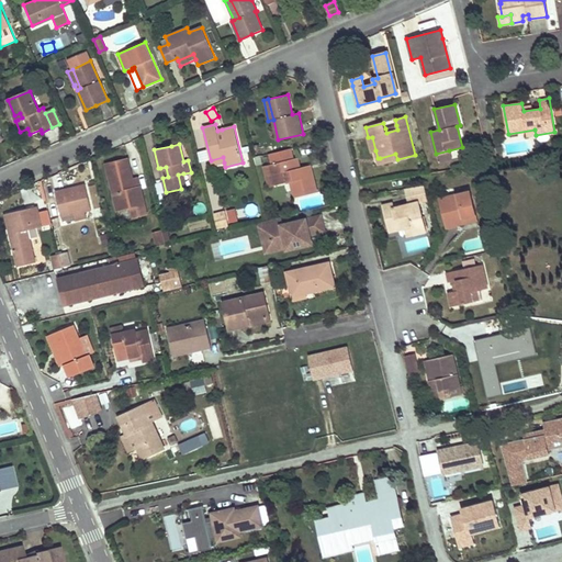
[(291,148),(268,154),(270,165),(276,186),(291,181),(294,198),(317,192),(312,169),(301,171),(300,167),(298,157),(294,158),(291,148)]
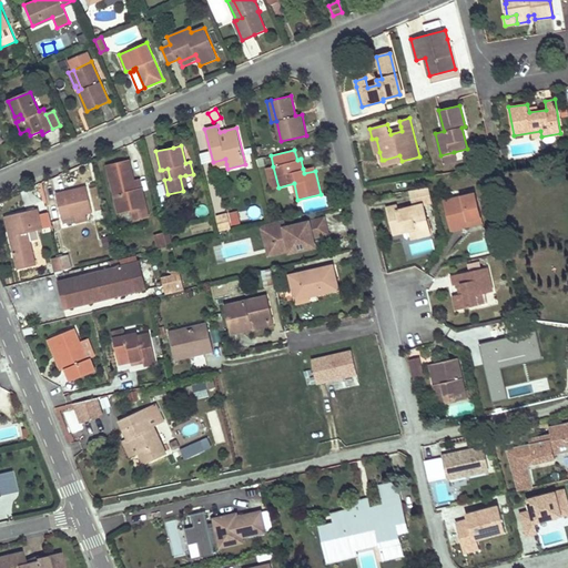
[(454,152),(440,155),(443,164),(456,161),(454,152)]
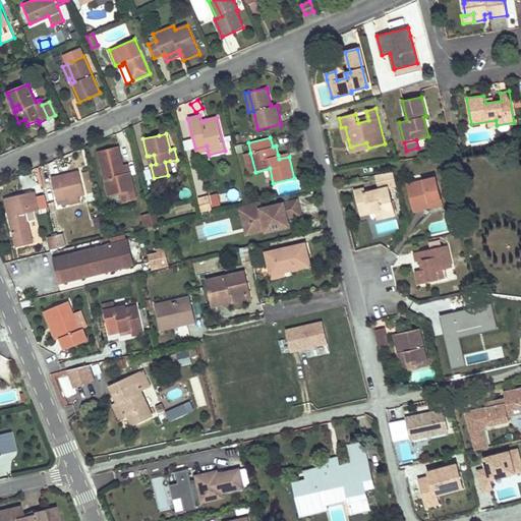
[(366,142),(352,147),(353,152),(368,148),(366,142)]
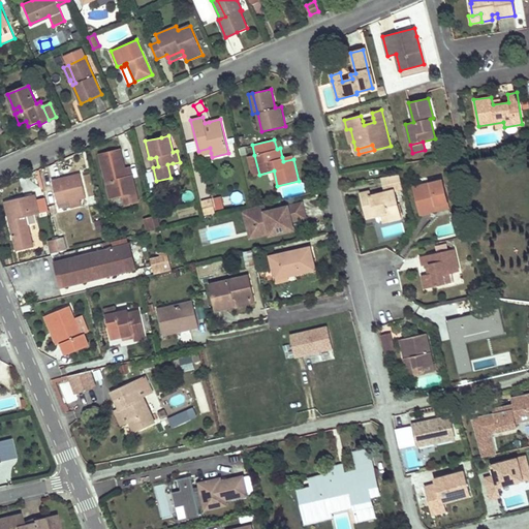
[(115,151),(100,154),(111,198),(136,192),(132,175),(126,176),(125,167),(120,150),(115,151)]
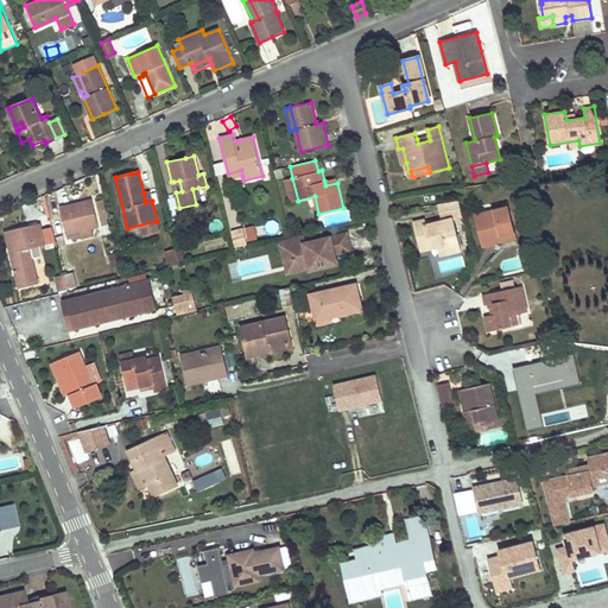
[(292,178),(285,179),(291,202),(298,201),(292,178)]
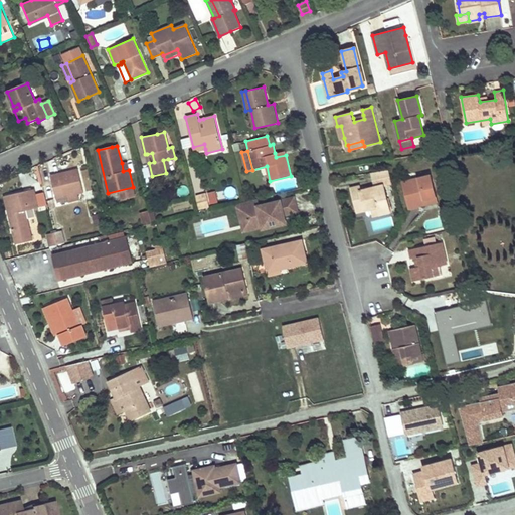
[(70,171),(50,175),(57,204),(78,199),(77,193),(83,192),(78,169),(70,171)]
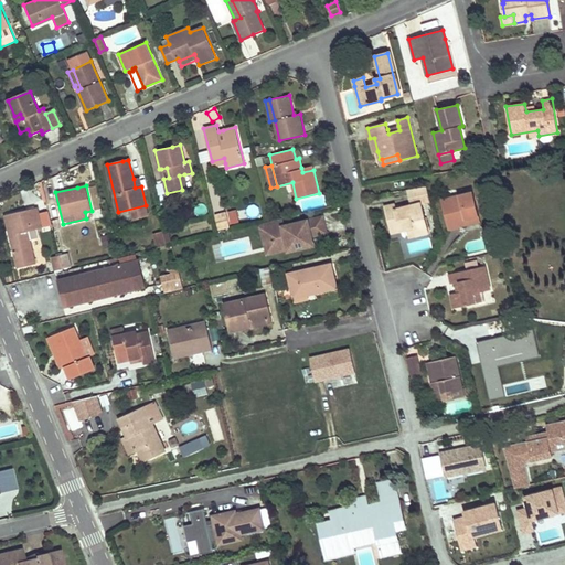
[(408,236),(427,232),(420,204),(430,202),(426,185),(408,190),(412,205),(396,210),(395,204),(385,206),(390,221),(397,220),(400,230),(406,228),(408,236)]
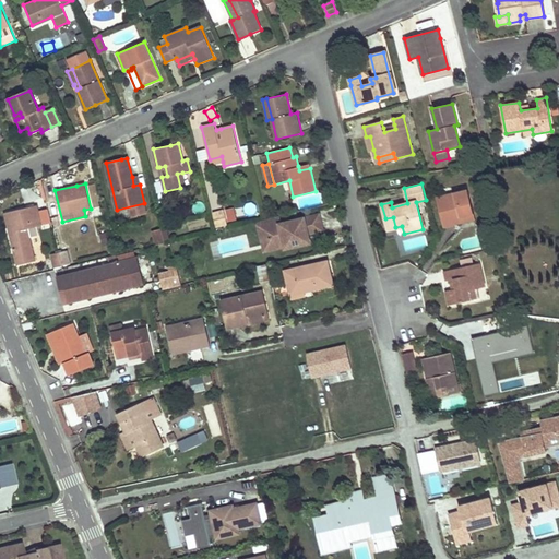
[(460,217),(474,214),(468,190),(436,198),(442,226),(461,222),(460,217)]
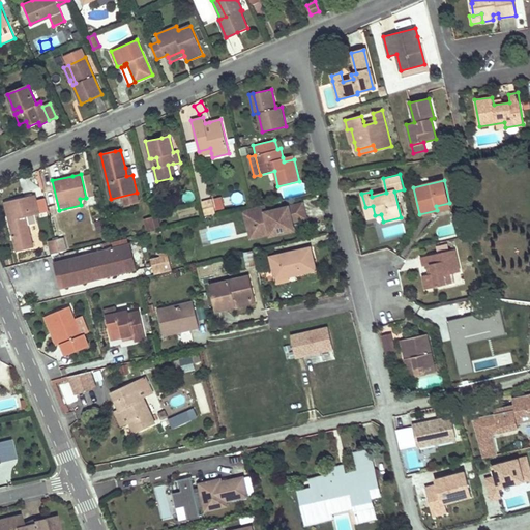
[(26,216),(39,213),(34,195),(8,201),(12,218),(8,219),(12,237),(17,237),(20,251),(33,247),(26,216)]
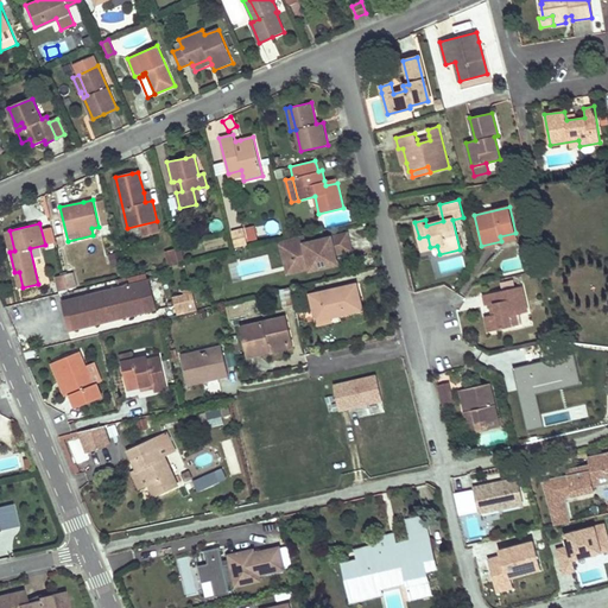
[(233,232),(236,247),(248,245),(245,228),(233,232)]
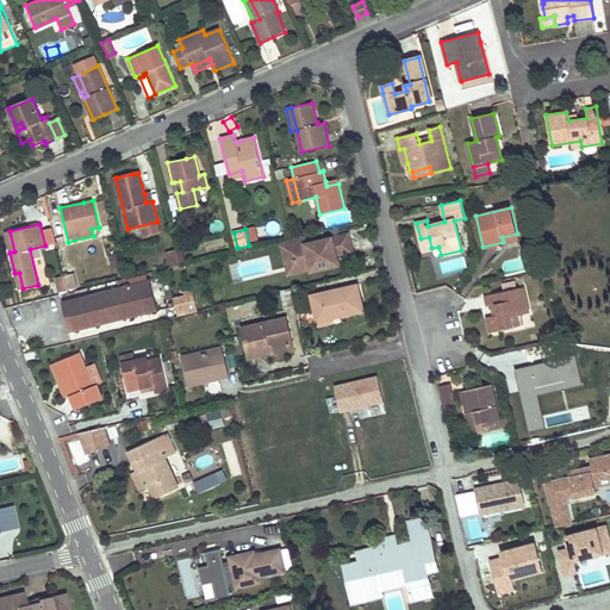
[(348,234),(331,238),(335,250),(336,256),(352,253),(348,234)]
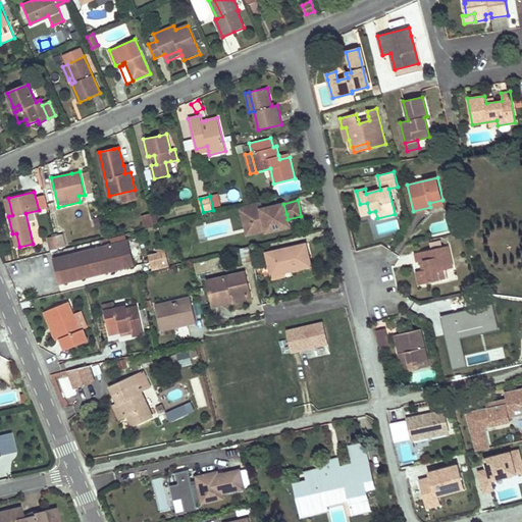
[(266,231),(290,226),(288,219),(286,214),(283,204),(262,209),(260,202),(244,206),(248,224),(264,220),(266,231)]
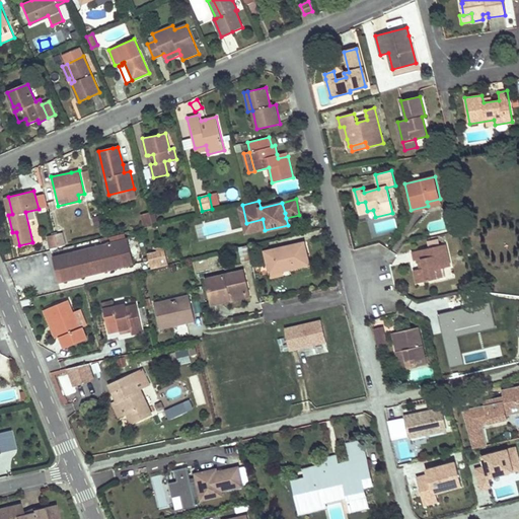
[(365,202),(358,203),(360,213),(367,211),(365,202)]
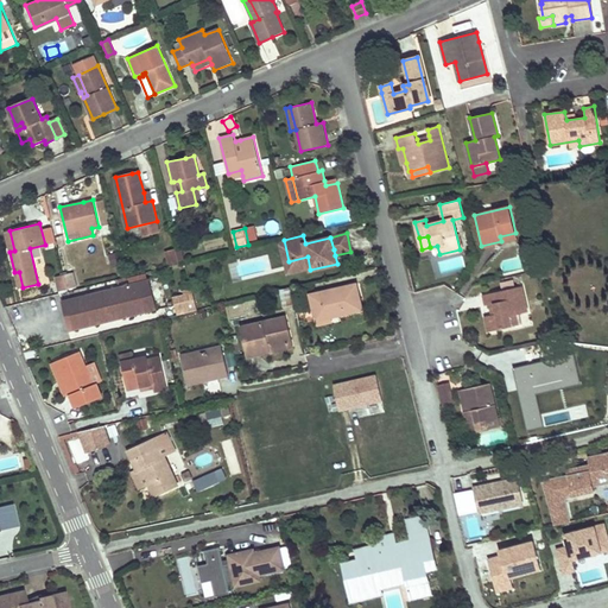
[(165,252),(169,267),(179,265),(176,249),(165,252)]
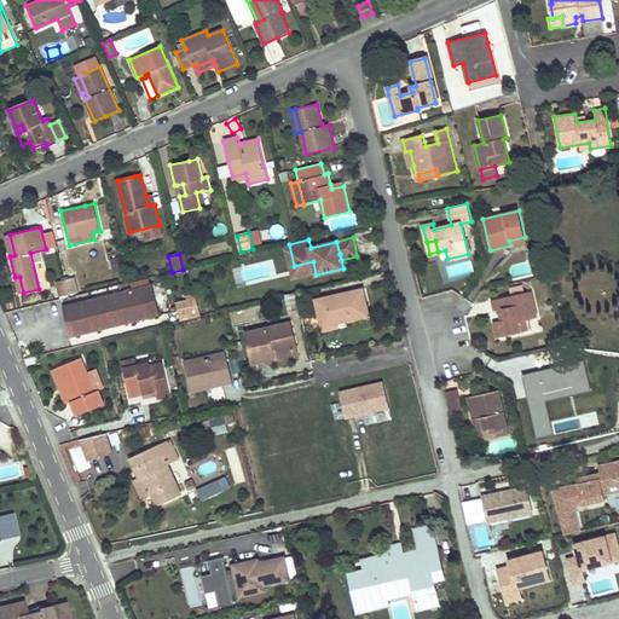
[(75,277),(55,282),(58,296),(79,291),(75,277)]
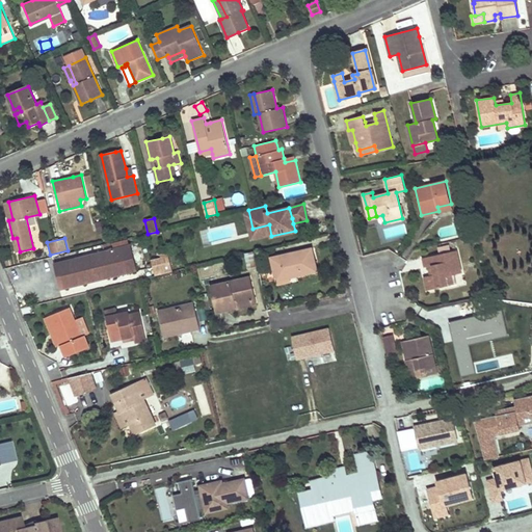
[(450,251),(449,244),(437,246),(440,254),(450,251)]
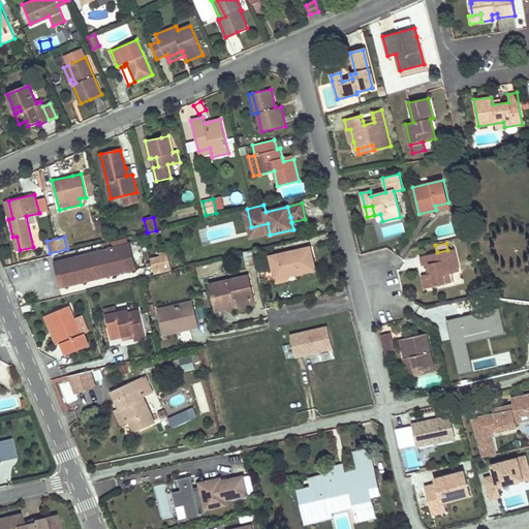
[(58,277),(60,287),(135,270),(129,244),(55,262),(58,277)]
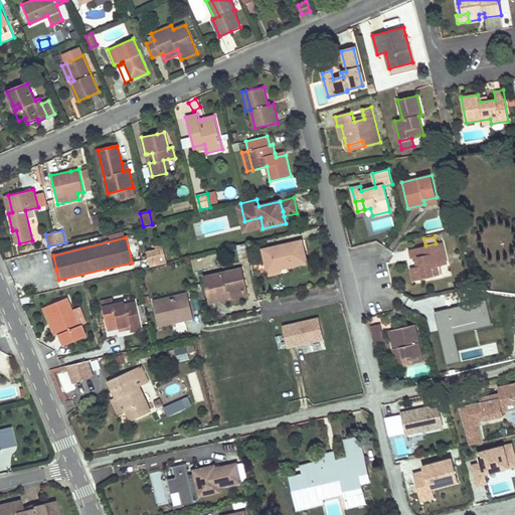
[(286,267),(307,263),(302,240),(263,249),(268,269),(286,265),(286,267)]
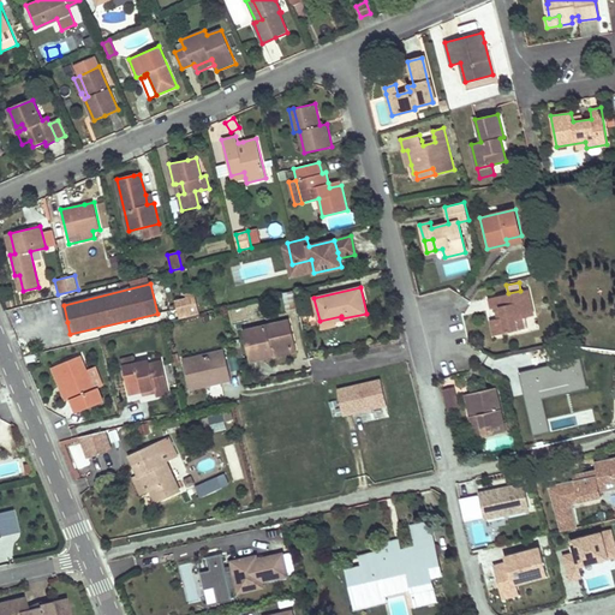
[(533,315),(527,288),(520,291),(508,293),(488,298),(490,308),(499,305),(501,316),(490,318),(494,335),(518,330),(515,320),(523,318),(533,315)]
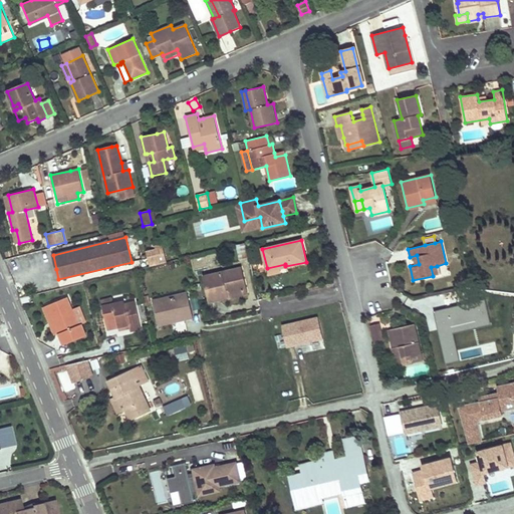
[(167,262),(162,244),(155,245),(157,250),(147,252),(151,266),(167,262)]
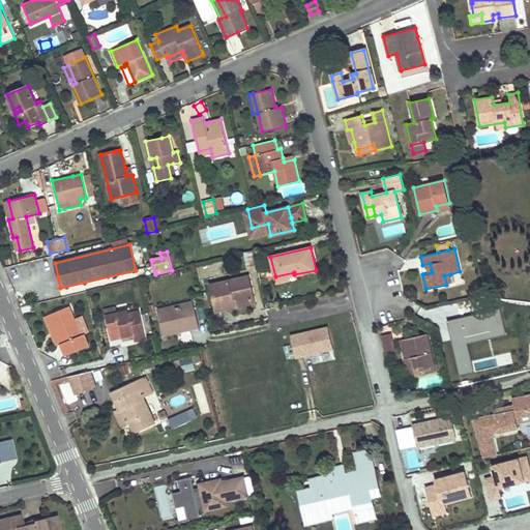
[(234,304),(254,299),(248,278),(239,281),(238,278),(210,285),(216,311),(234,306),(234,304)]
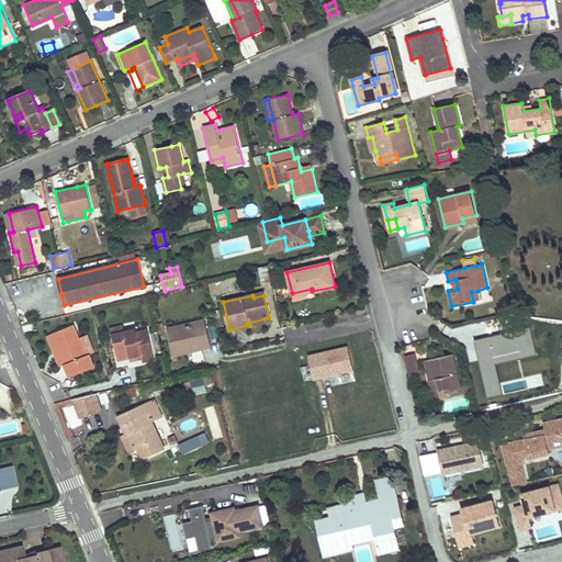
[(205,319),(168,327),(169,332),(205,323),(205,319)]
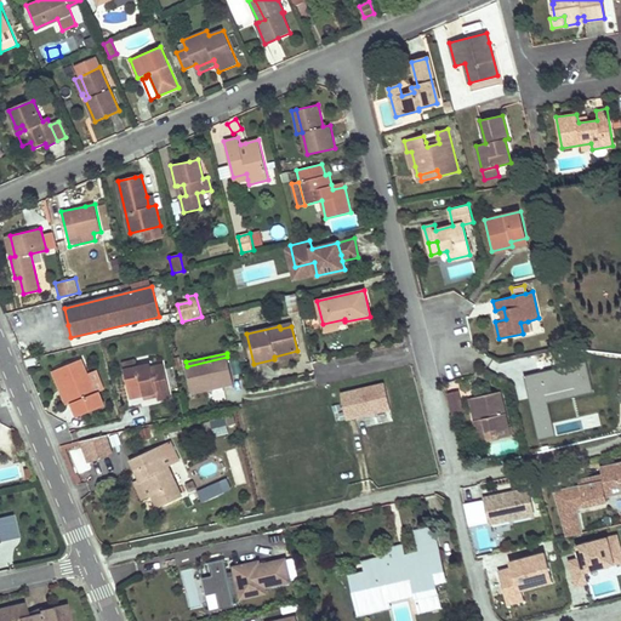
[(227,357),(187,366),(193,393),(210,389),(209,386),(222,382),(223,386),(233,385),(227,357)]
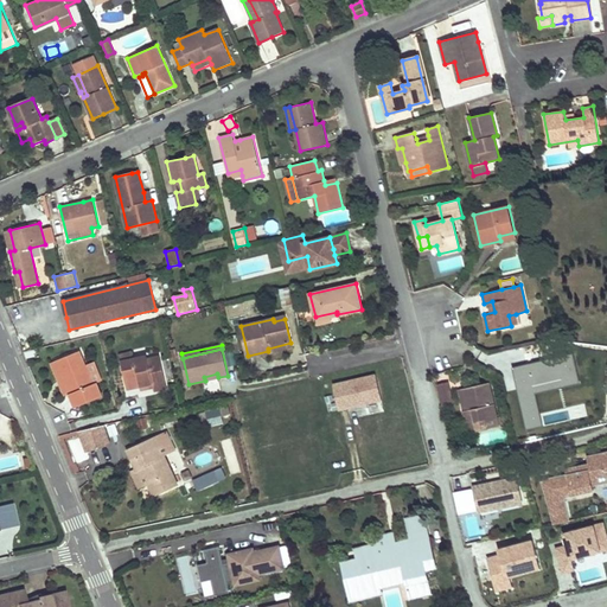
[(97,382),(103,379),(95,360),(87,363),(80,351),(56,360),(69,394),(75,408),(103,396),(97,382)]
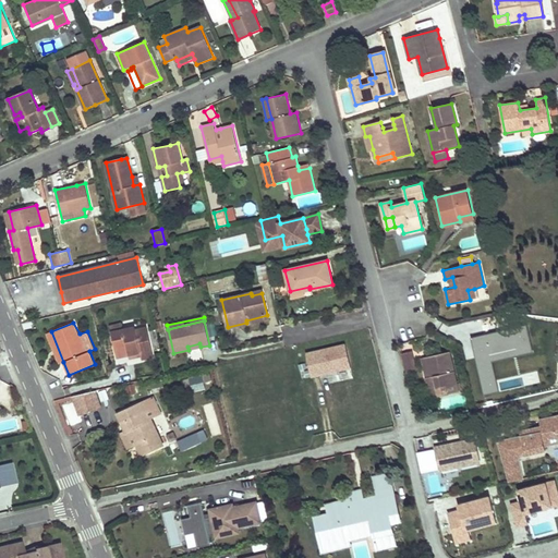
[(121,323),(109,325),(111,332),(122,329),(121,323)]
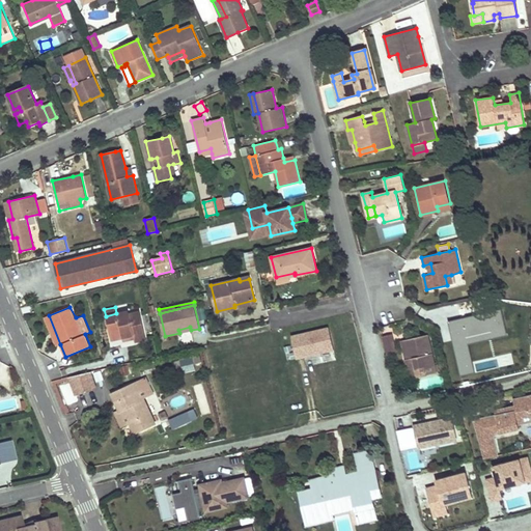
[(467,345),(507,336),(502,310),(448,322),(459,375),(473,372),(467,345)]
